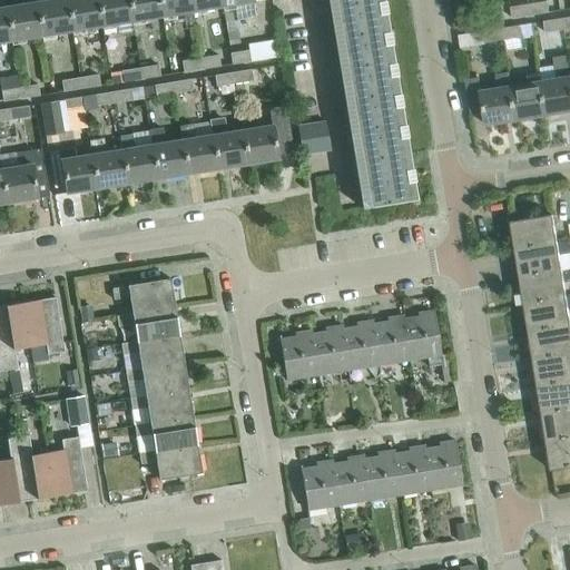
[(72,31),(67,0),(43,0),(37,1),(42,36),(41,36),(43,43),(56,41),(55,33),(72,31)]
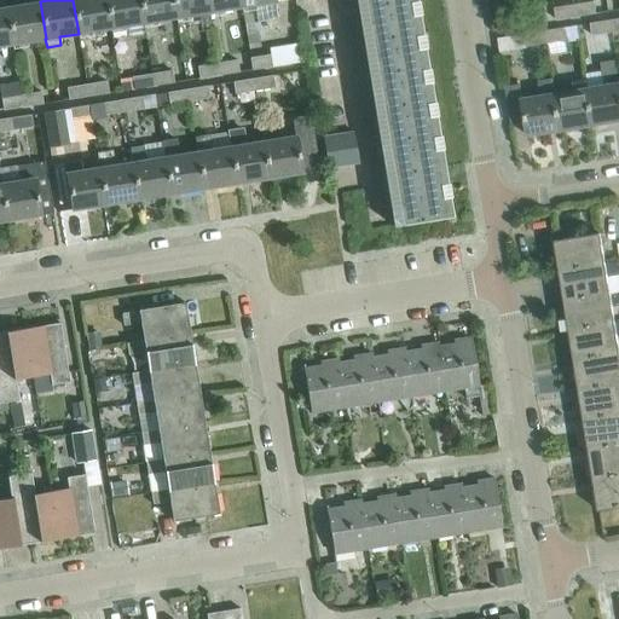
[(111,28),(106,0),(73,0),(79,34),(111,28)]
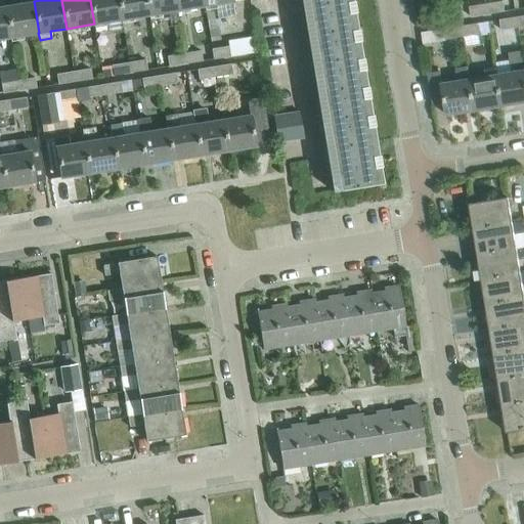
[(122,19),(119,0),(90,0),(94,24),(122,19)]
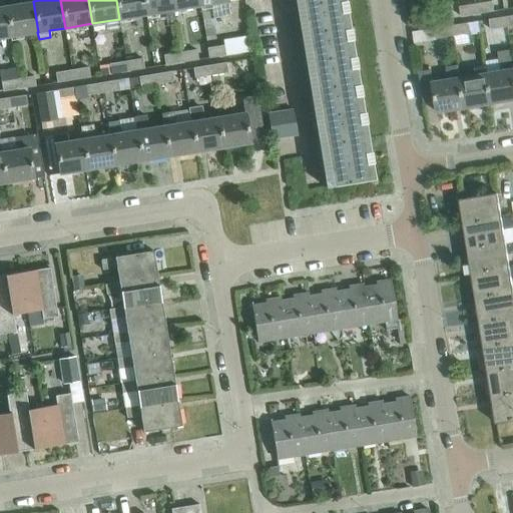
[(146,14),(143,0),(116,0),(119,19),(146,14)]
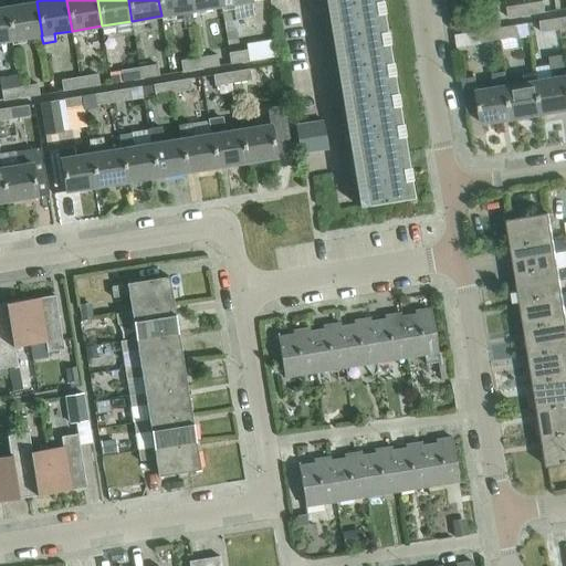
[(191,11),(189,0),(158,0),(161,16),(191,11)]
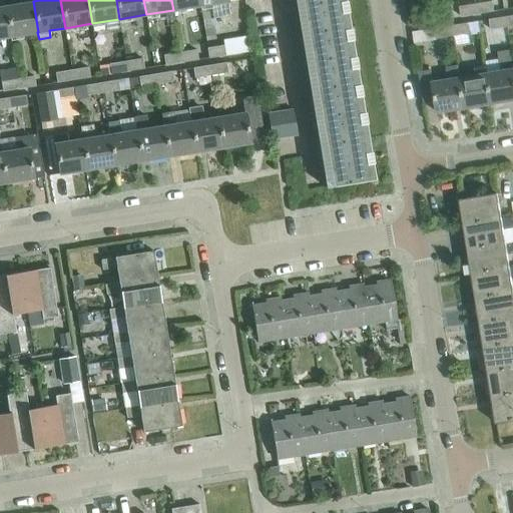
[(200,6),(199,0),(171,0),(173,10),(200,6)]
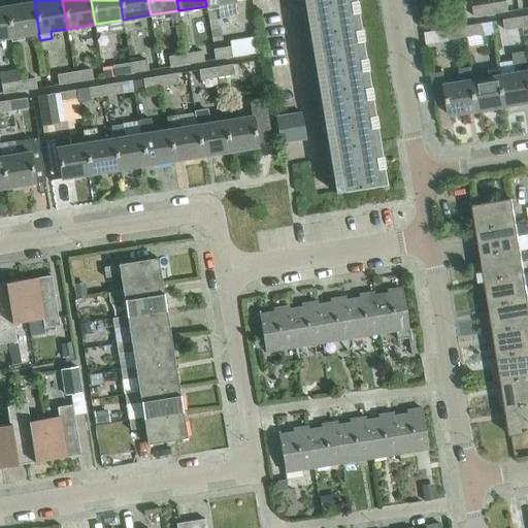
[(383,183),(353,0),(310,0),(341,190),(335,191),(336,192),(386,184),(385,183),(383,183)]
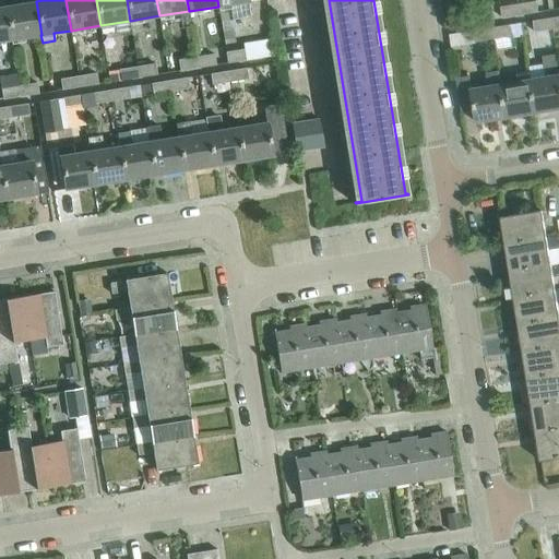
[(42,35),(36,1),(6,7),(12,39),(40,35),(42,35)]
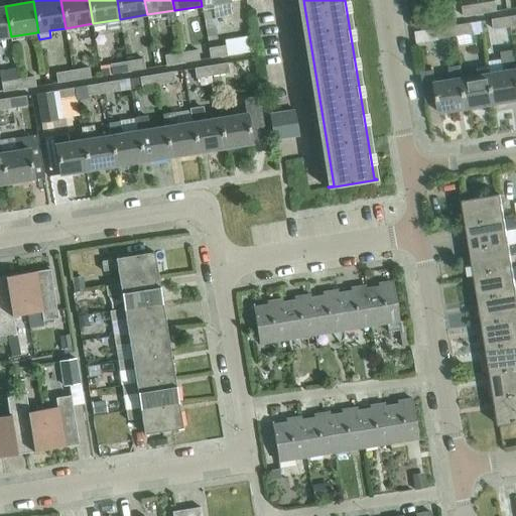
[(497,11),(495,1),(479,4),(480,13),(497,11)]
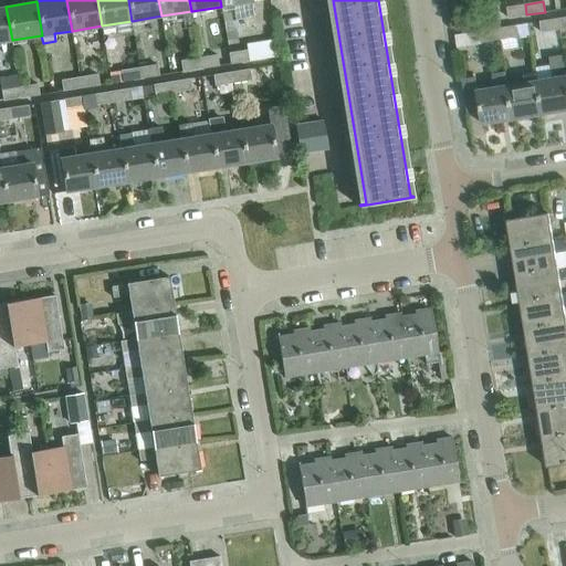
[(526,14),(525,4),(506,8),(507,18),(526,14)]
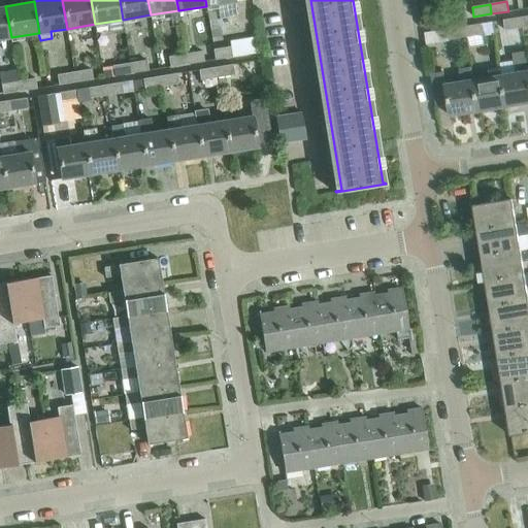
[(217,19),(216,11),(212,12),(210,5),(206,6),(209,20),(217,19)]
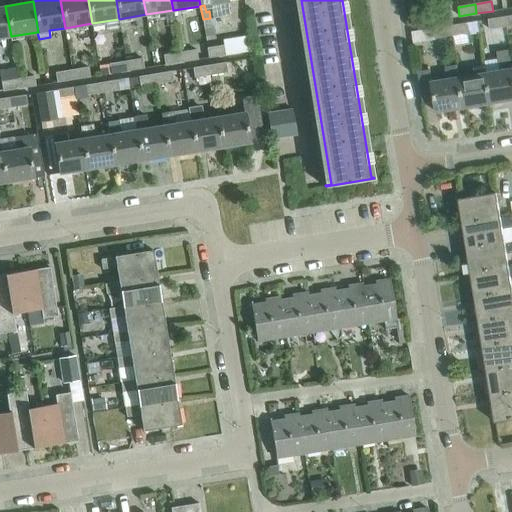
[(0,38),(11,36),(5,6),(0,6),(0,38)]
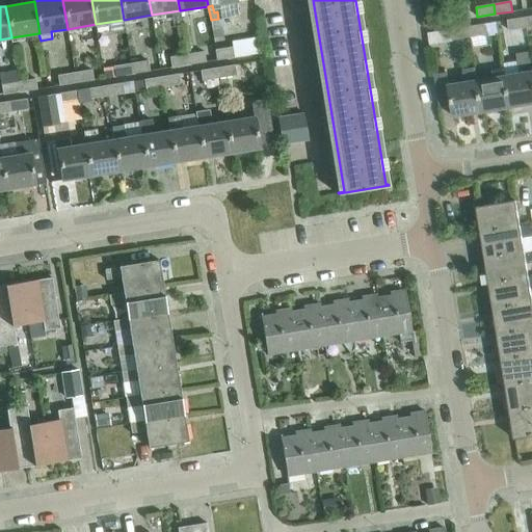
[(526,28),(524,18),(507,20),(509,30),(526,28)]
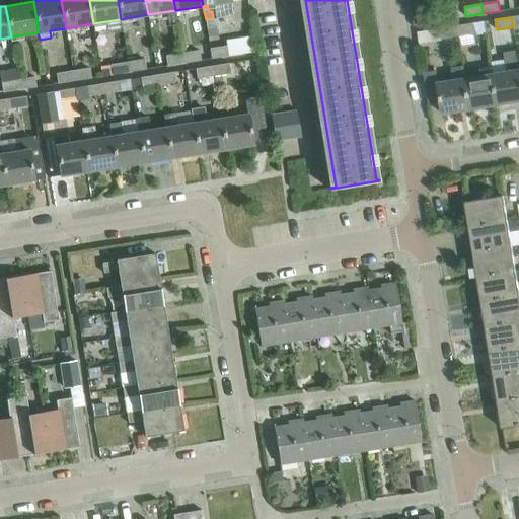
[(472,23),(455,25),(457,35),(473,33),(472,23)]
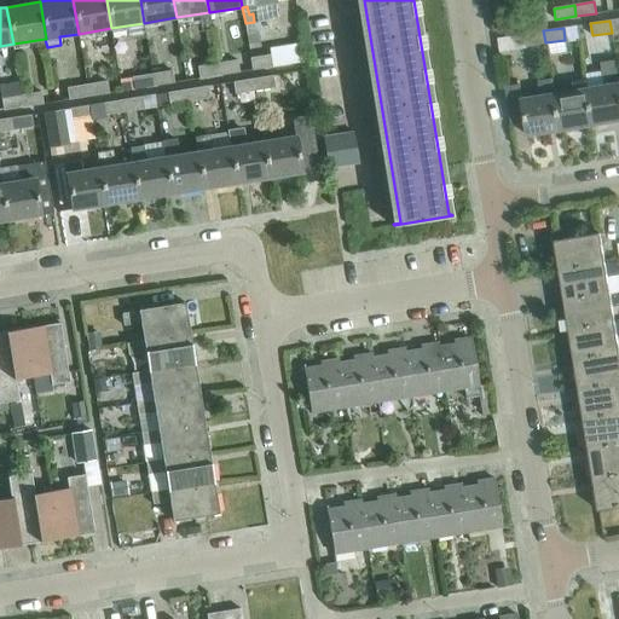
[(545,42),(543,30),(524,34),(526,46),(545,42)]
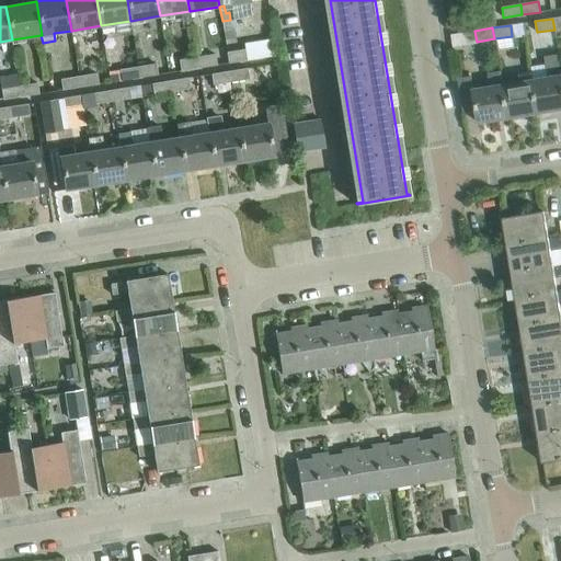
[(236,37),(235,30),(224,31),(225,38),(236,37)]
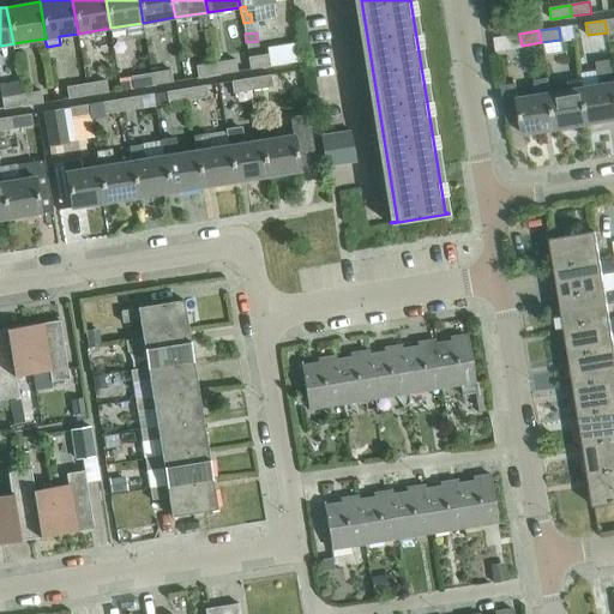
[(296,42),(266,47),(268,53),(268,54),(270,65),(284,62),(299,60),(296,42)]
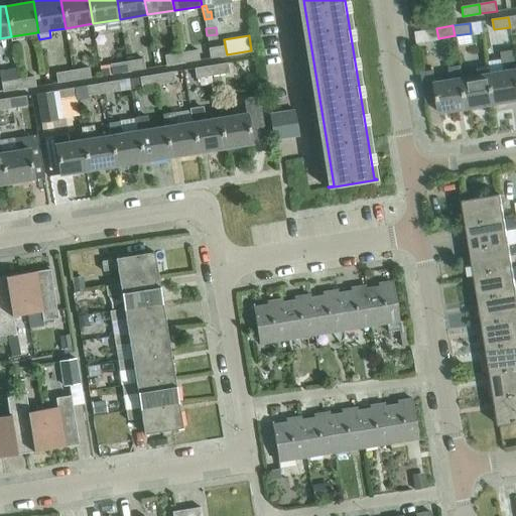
[(227,54),(225,44),(208,47),(210,57),(227,54)]
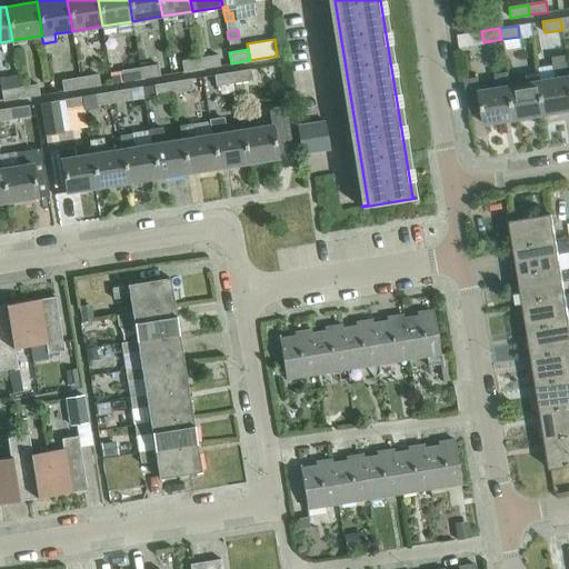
[(220,66),(218,55),(200,57),(202,68),(220,66)]
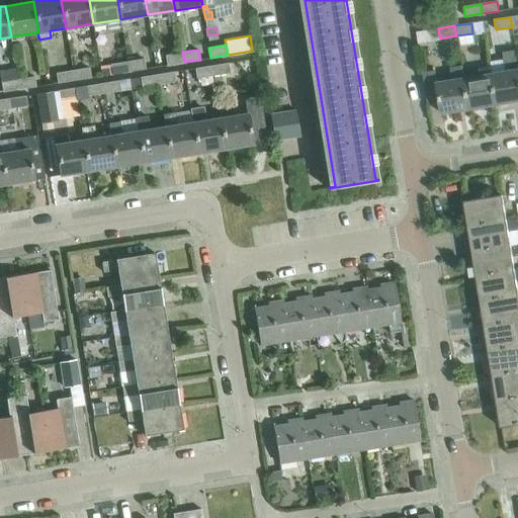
[(517,61),(516,50),(502,52),(506,71),(492,74),(497,105),(517,101),(517,61)]
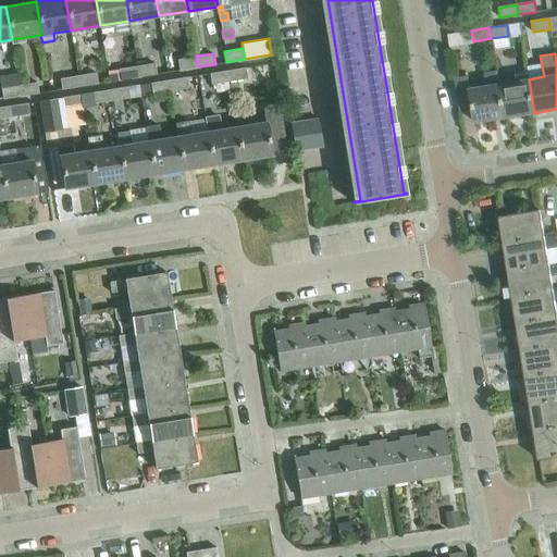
[(198,66),(196,56),(177,59),(178,70),(198,66)]
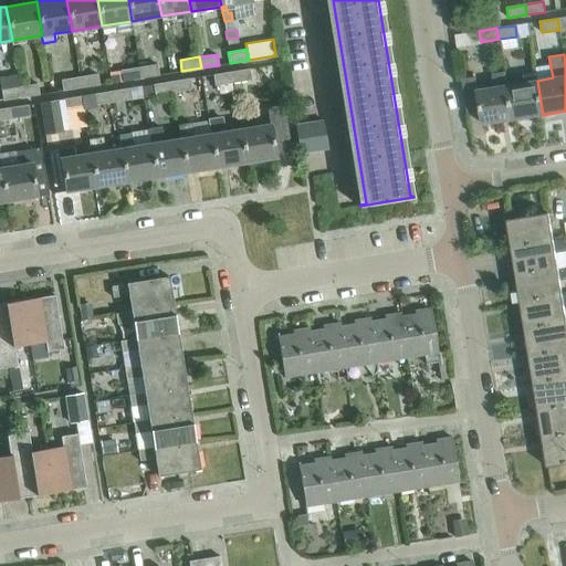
[(159,74),(157,63),(139,66),(140,77),(159,74)]
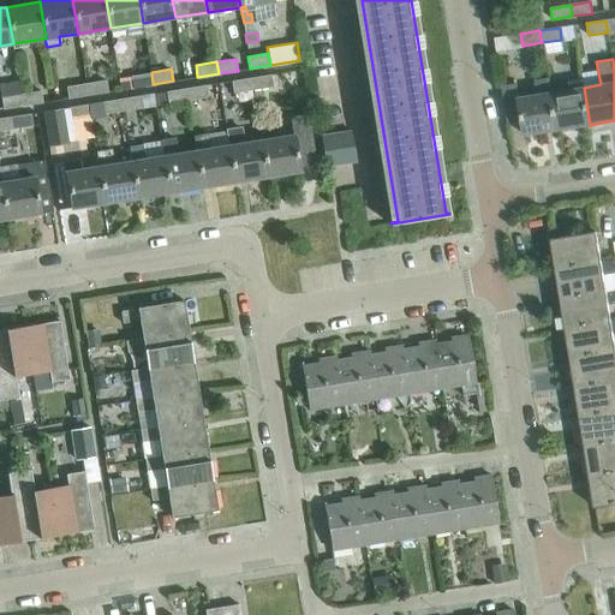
[(153,84),(151,72),(131,75),(132,88),(153,84)]
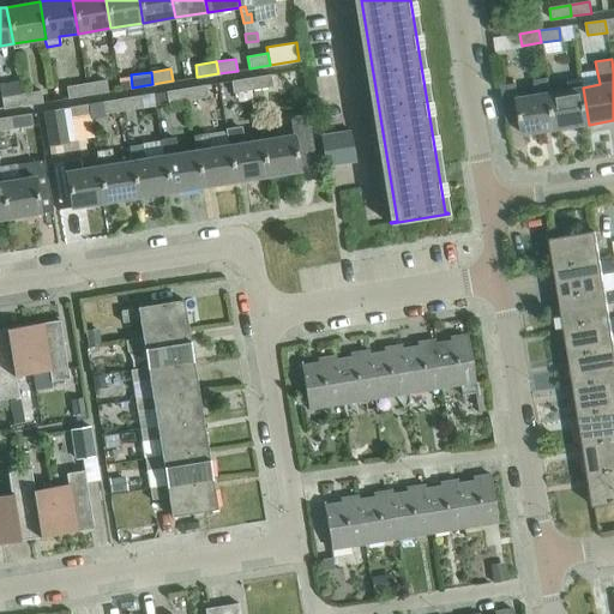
[(270,86),(269,74),(251,78),(253,90),(270,86)]
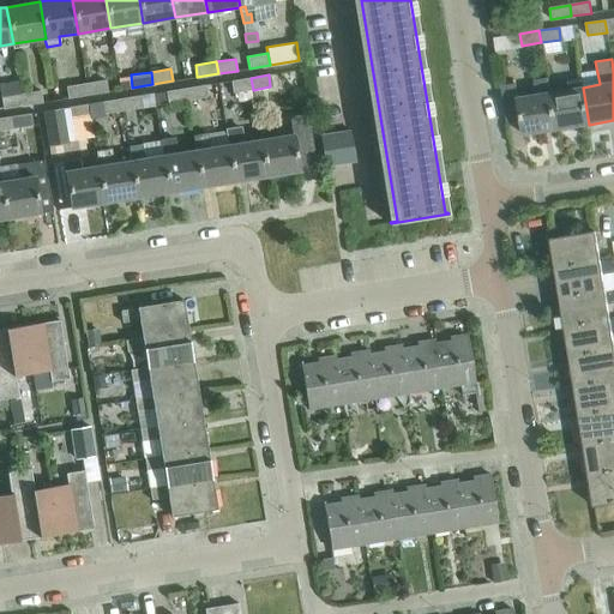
[(0,82),(0,90),(1,96),(18,91),(16,78),(0,82)]
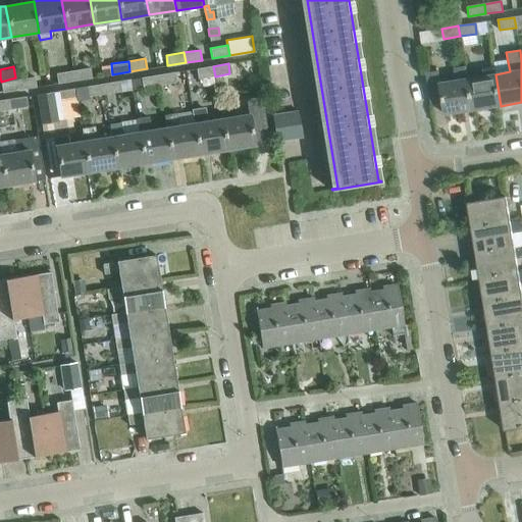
[(215,76),(213,66),(197,68),(198,79),(215,76)]
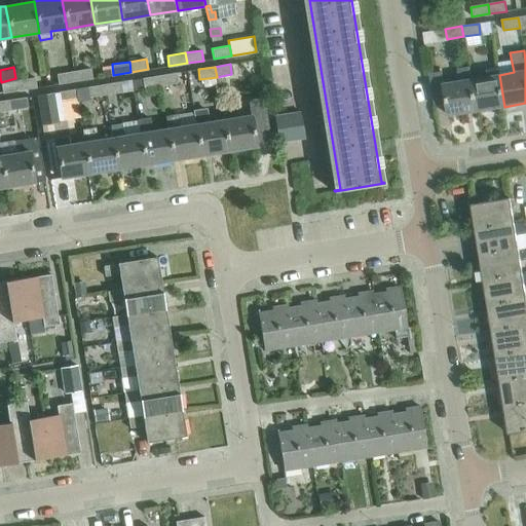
[(499,75),(498,67),(486,69),(487,77),(472,79),(471,79),(476,111),(504,107),(499,75)]
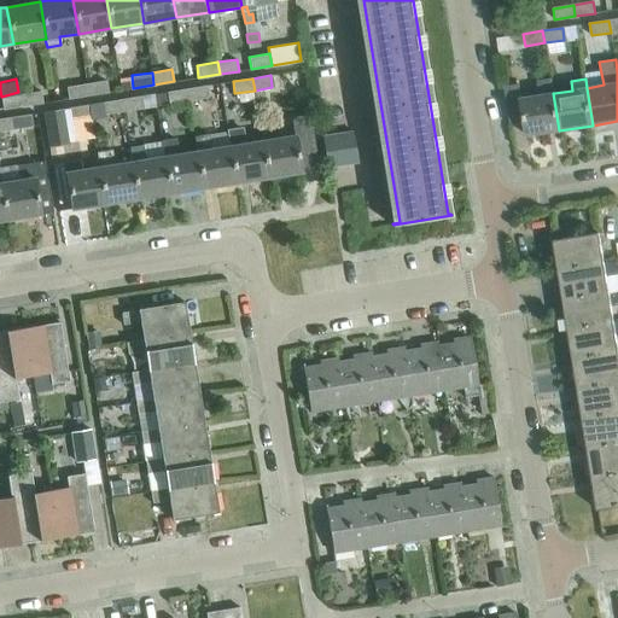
[(109,92),(106,80),(87,83),(88,95),(109,92)]
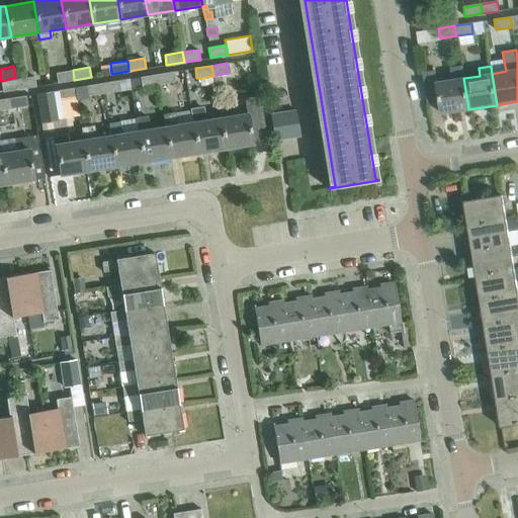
[(74,80),(73,70),(56,73),(58,83),(74,80)]
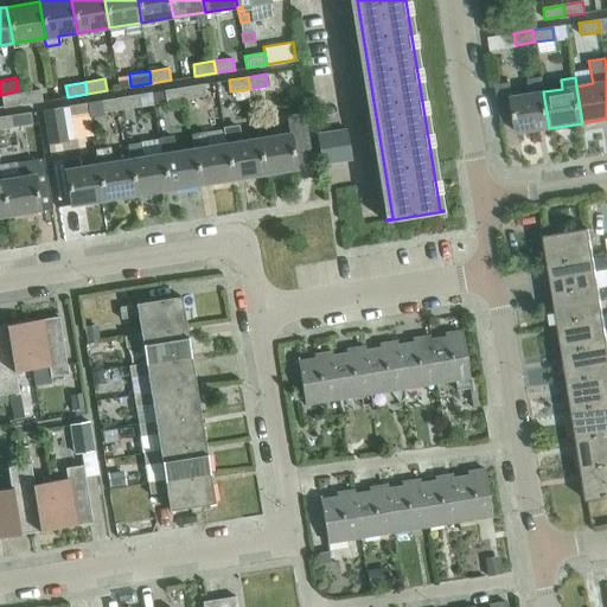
[(543,91),(544,91),(543,82),(529,84),(530,94),(512,96),(510,82),(494,84),(502,122),(515,120),(517,133),(549,128),(543,91)]
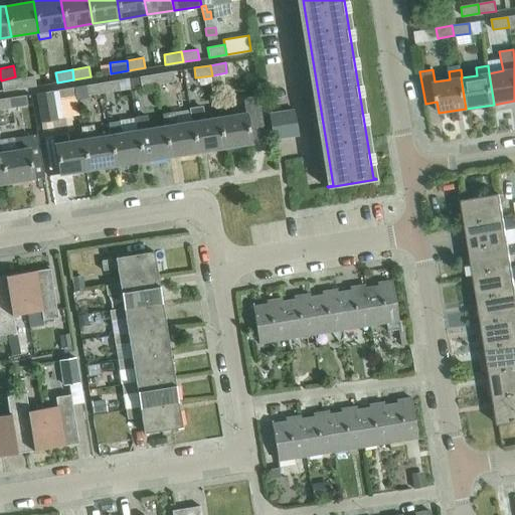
[(174,81),(172,71),(156,73),(158,83),(174,81)]
